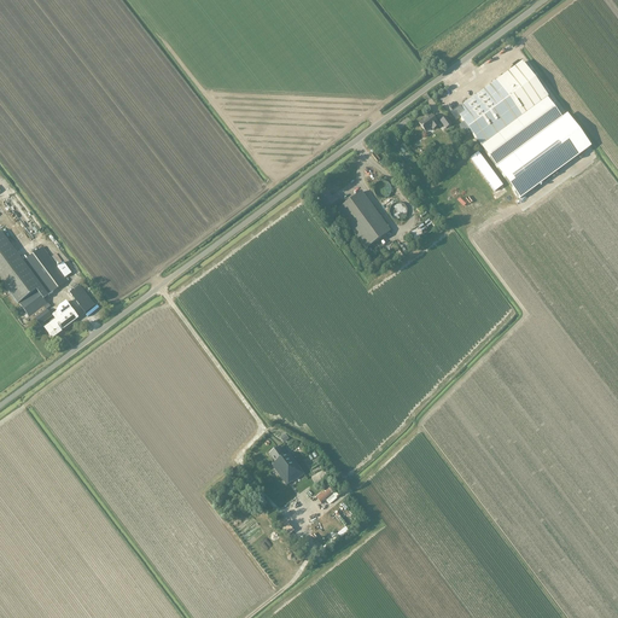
[(452,114),(449,116),(454,121),(455,120),(459,117),(462,122),(459,124),(467,135),(471,133),(481,146),(495,167),(502,175),(519,199),(535,188),(570,162),(560,147),(552,136),(547,129),(561,118),(546,98),(520,63),(495,81),(474,97),(455,111),(452,114)]
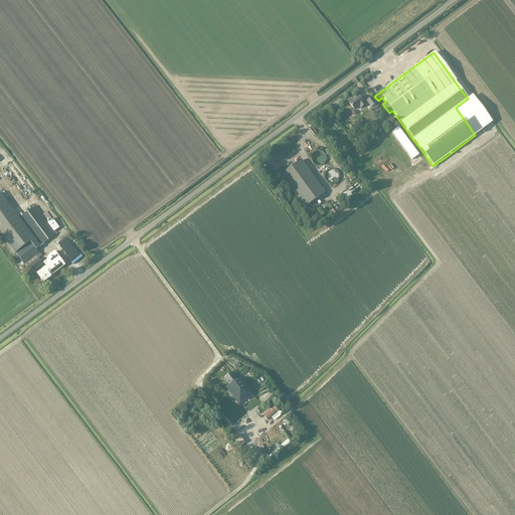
[(391,65),(398,63),(397,62),(400,61),(399,57),(401,57),(400,54),(393,56),(392,55),(387,57),(389,63),(390,63),(391,65)]
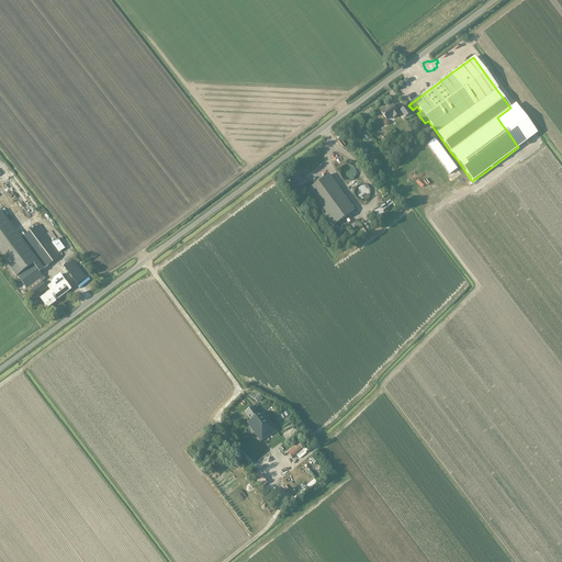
[(385,109),(381,112),(386,120),(392,115),(393,117),(398,114),(392,105),(385,110),(385,109)]
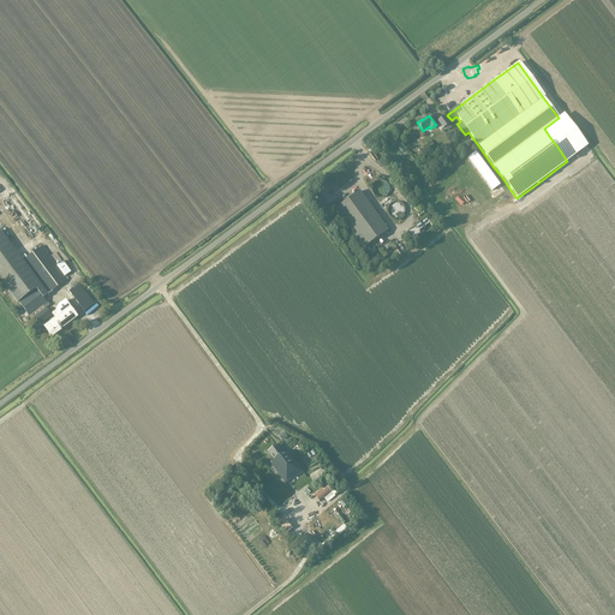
[(443,117),(437,121),(443,129),(448,124),(443,117)]
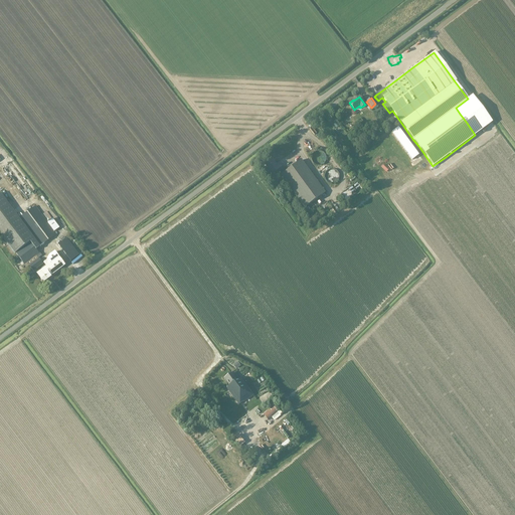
[(397,128),(391,132),(411,160),(418,155),(397,128)]
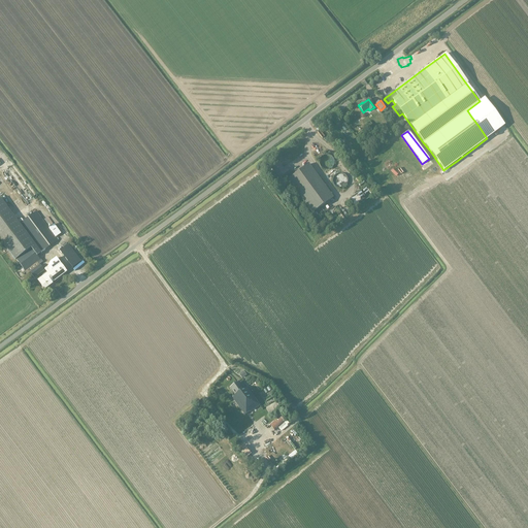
[(333,165),(334,164),(334,162),(334,161),(333,160),(333,159),(332,158),(331,157),(330,156),(329,155),(328,155),(327,155),(325,155),(324,155),(323,156),(322,156),(321,157),(320,158),(320,159),(319,160),(319,162),(319,163),(319,164),(320,165),(320,167),(321,167),(322,168),(323,169),(324,169),(325,170),(327,170),(328,170),(329,169),(330,169),(331,168),(332,167),(333,166),(333,165)]
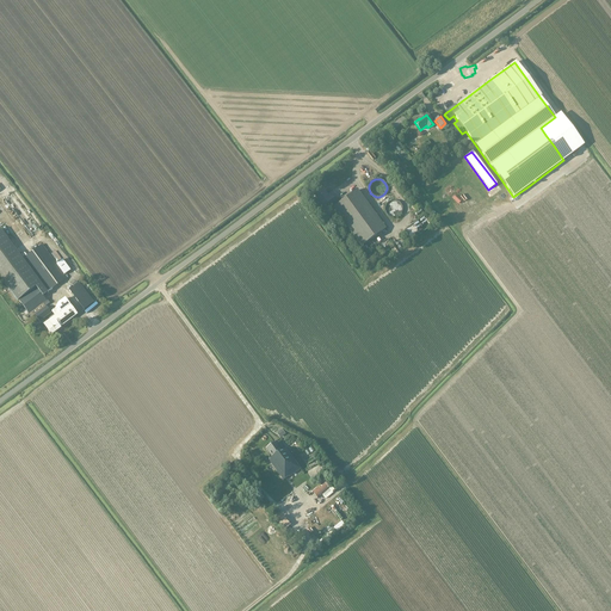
[(322,190),(314,196),(322,207),(329,201),(335,196),(333,192),(327,196),(322,190)]
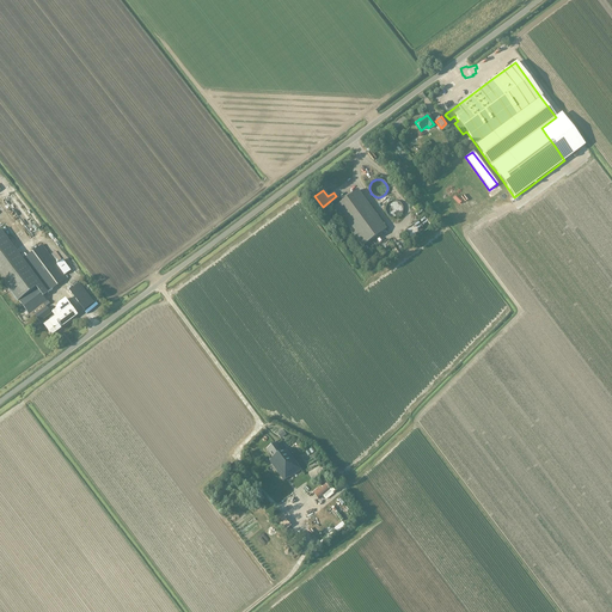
[(361,246),(386,228),(357,190),(332,208),(361,246)]
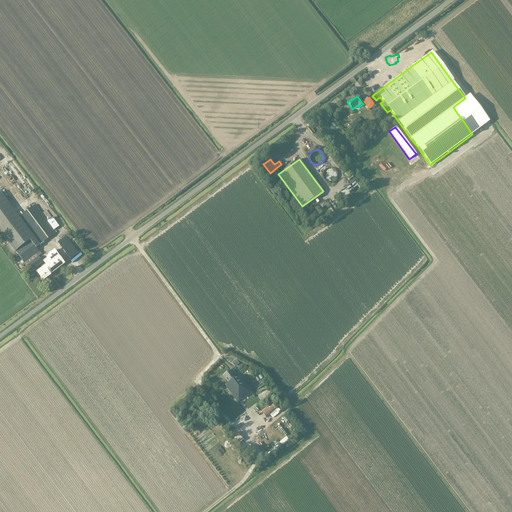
[(336,178),(337,177),(337,176),(337,174),(336,173),(336,172),(335,171),(334,170),(333,169),(332,169),(331,168),(330,168),(329,168),(327,169),(326,169),(325,170),(324,171),(323,172),(323,173),(322,174),(322,175),(322,176),(322,178),(323,179),(323,180),(324,181),(325,182),(326,182),(327,183),(329,183),(330,183),(331,183),(332,183),(333,182),(334,181),(335,180),(336,179),(336,178)]
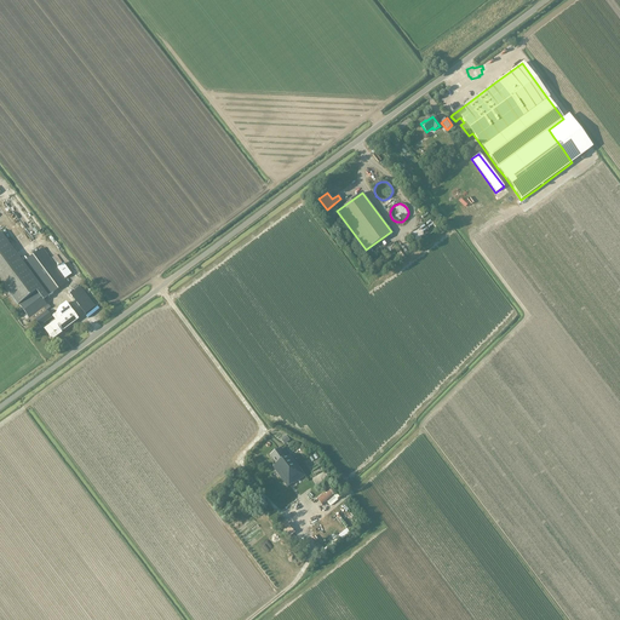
[(18,305),(29,320),(32,322),(34,320),(39,327),(51,317),(46,311),(44,308),(46,305),(44,302),(68,282),(42,248),(23,263),(0,233),(0,282),(17,305),(18,305)]
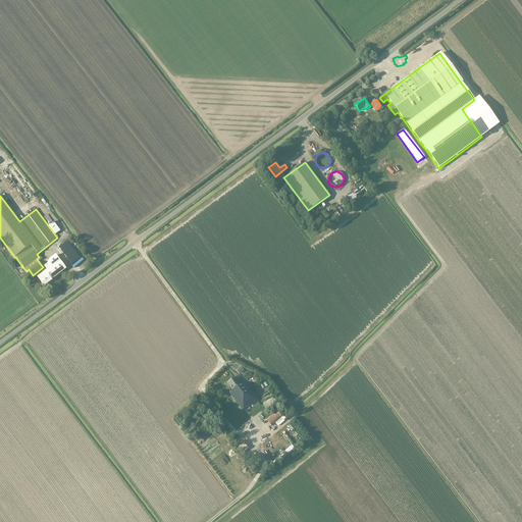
[(56,233),(62,230),(56,220),(51,223),(56,233)]
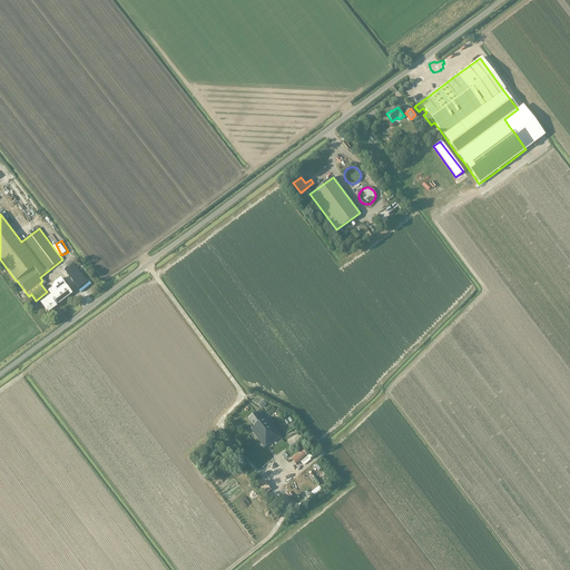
[(70,262),(66,265),(68,267),(64,271),(78,290),(87,282),(78,271),(80,268),(76,262),(72,264),(70,262)]
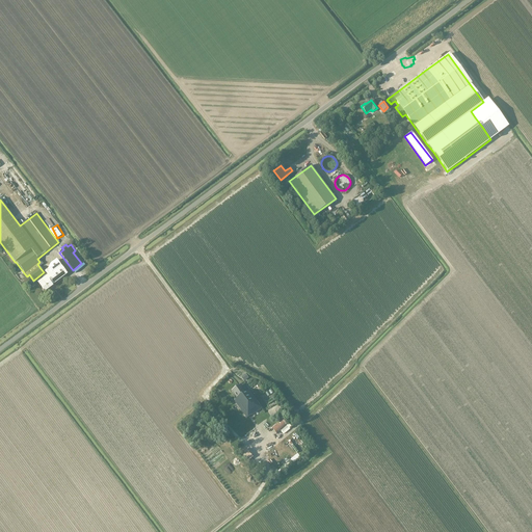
[(51,272),(37,283),(45,292),(52,286),(52,285),(67,274),(60,265),(56,260),(50,264),(48,268),(51,272)]
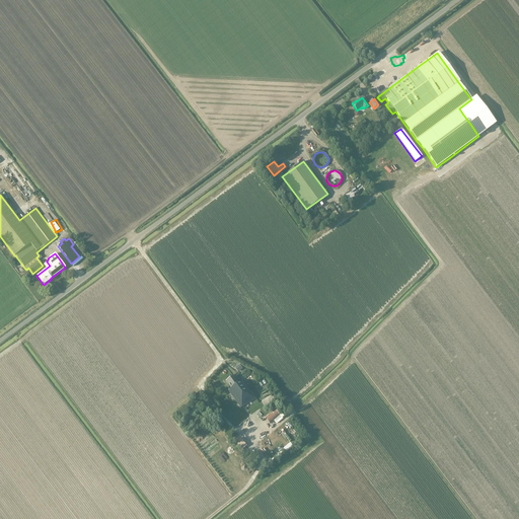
[(231,388),(230,389),(228,390),(240,408),(241,406),(241,408),(244,404),(245,405),(254,398),(241,381),(238,383),(233,376),(225,381),(231,388)]
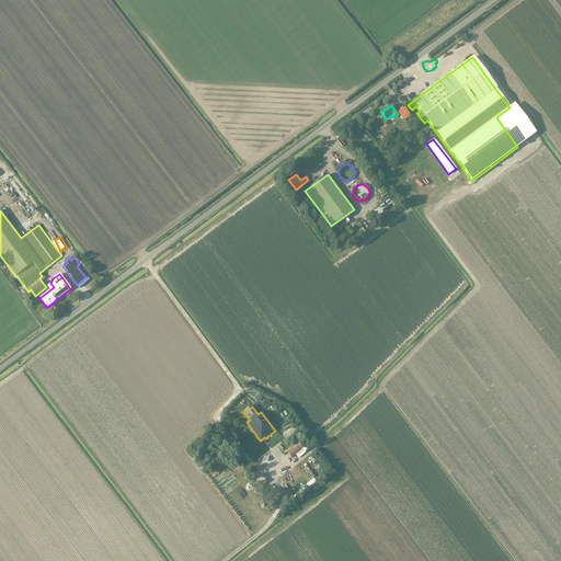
[(306,445),(298,453),(301,457),(310,449),(306,445)]
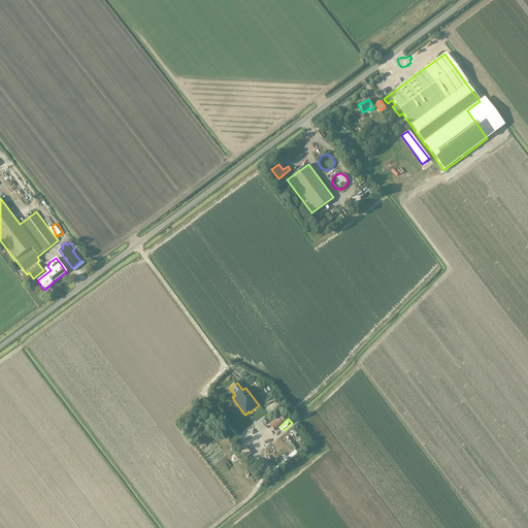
[(289,431),(296,442),(301,439),(294,428),(289,431)]
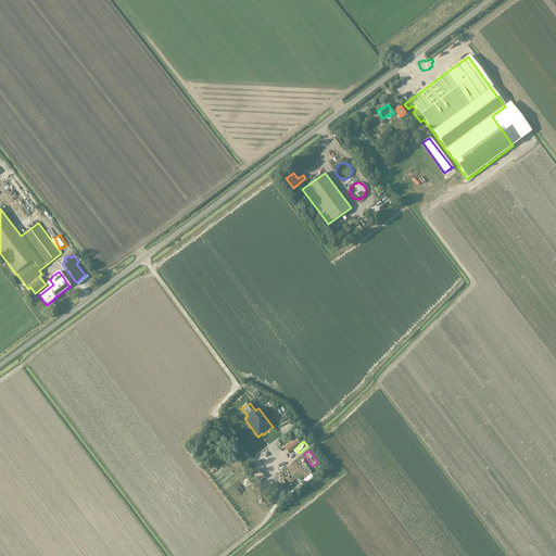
[(298,484),(301,488),(307,481),(304,479),(298,484)]
